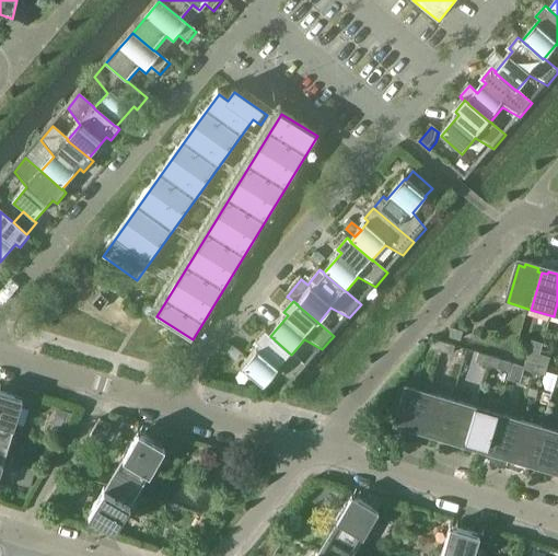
[(462,344),(465,335),(454,332),(451,340),(462,344)]
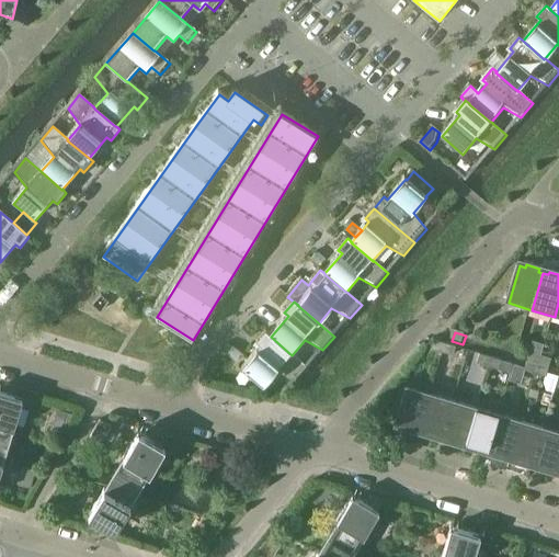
[(271,337),(266,333),(258,344),(261,348),(243,370),(264,387),(277,372),(296,382),(308,367),(293,354),(292,355),(271,337)]
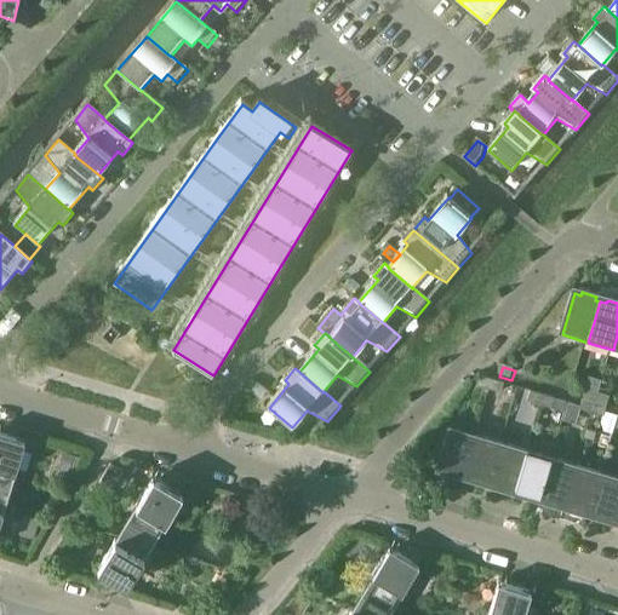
[(479,389),(491,392),(495,383),(482,379),(479,389)]
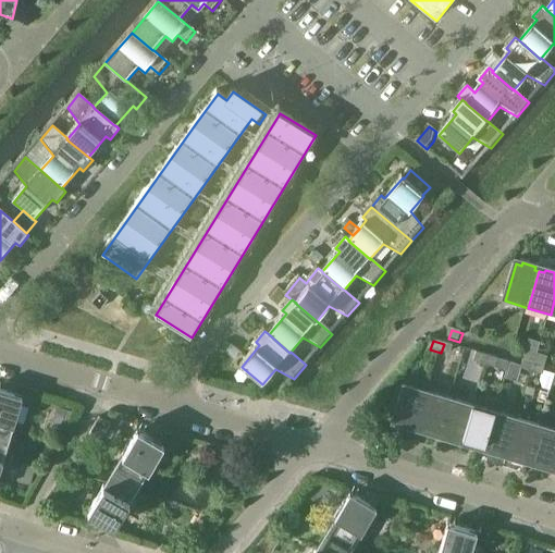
[(454,347),(444,344),(441,353),(452,356),(454,347)]
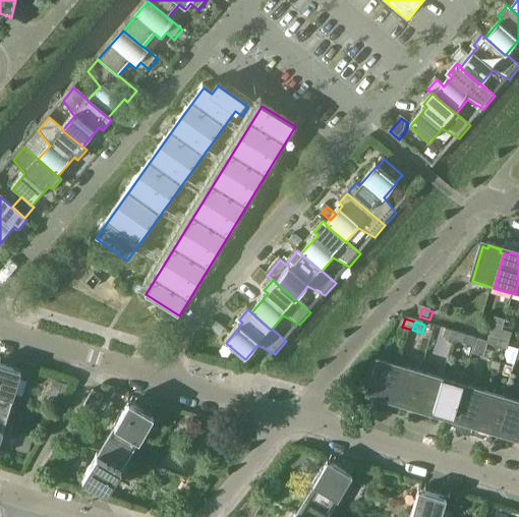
[(491,338),(501,341),(504,333),(494,330),(491,338)]
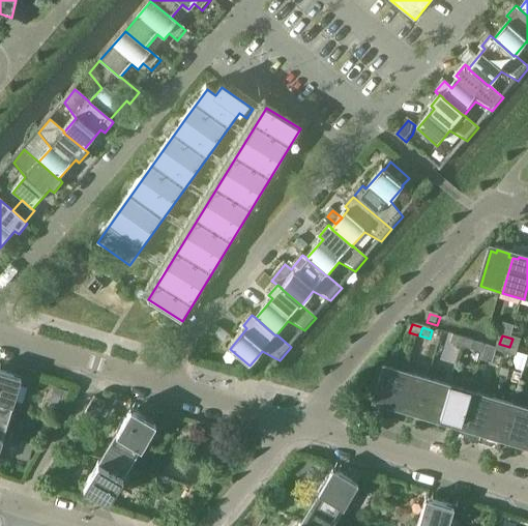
[(465,341),(455,338),(452,346),(463,349),(465,341)]
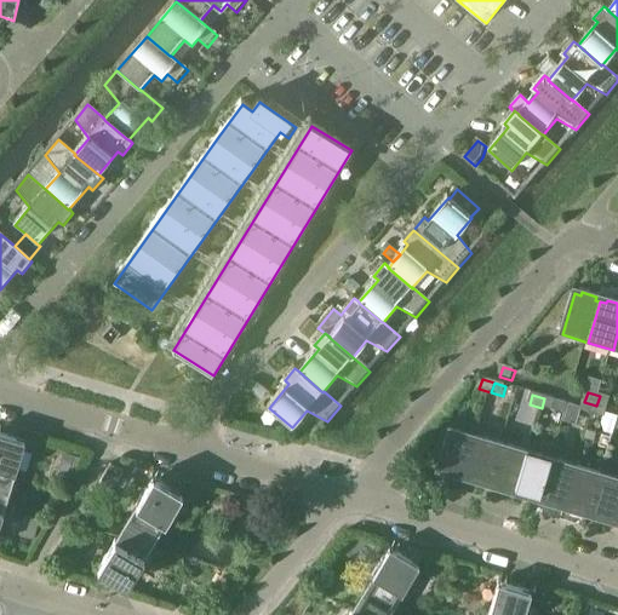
[(596,406),(608,409),(611,400),(600,396),(596,406)]
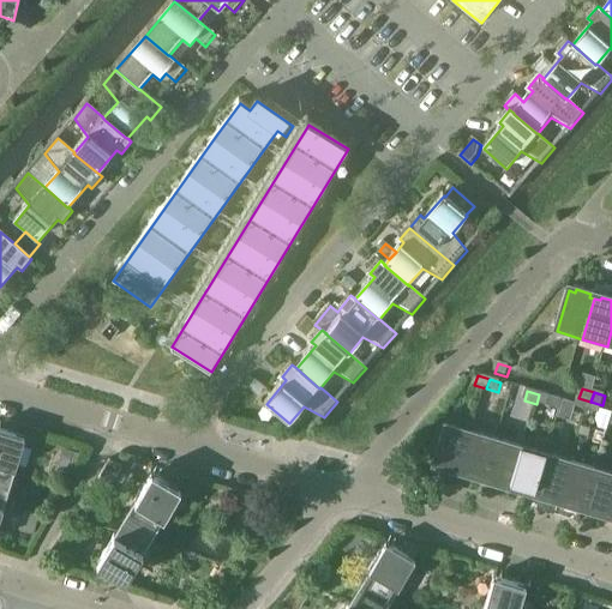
[(551,398),(539,395),(537,404),(547,408),(551,398)]
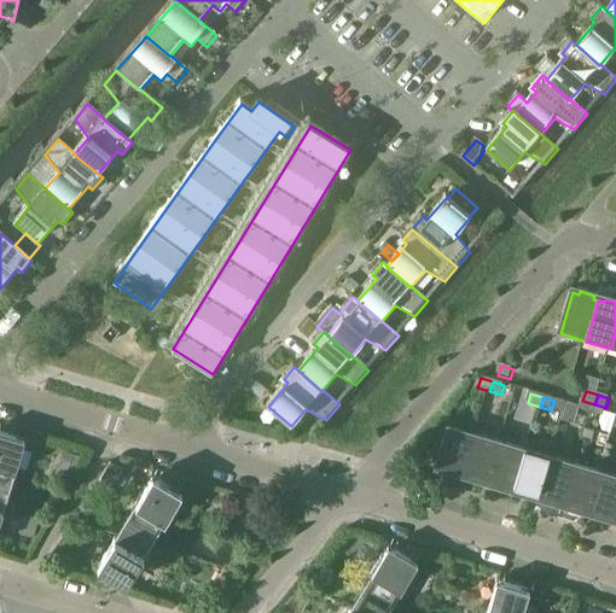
[(580,410),(592,414),(594,404),(582,401),(580,410)]
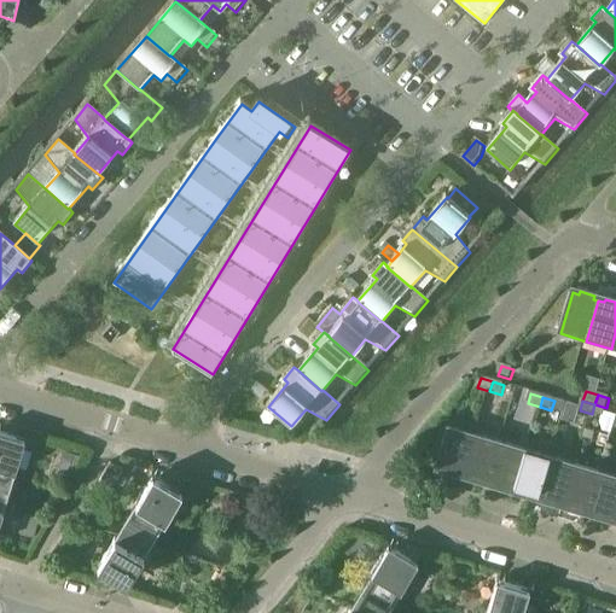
[(567,404),(559,402),(556,412),(564,414),(567,404)]
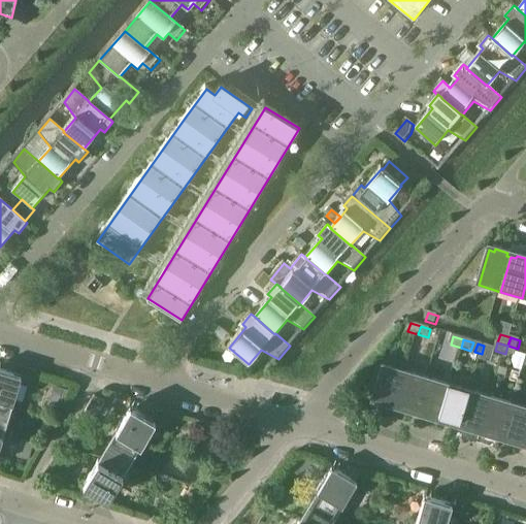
[(515,357),(518,349),(507,346),(505,354),(515,357)]
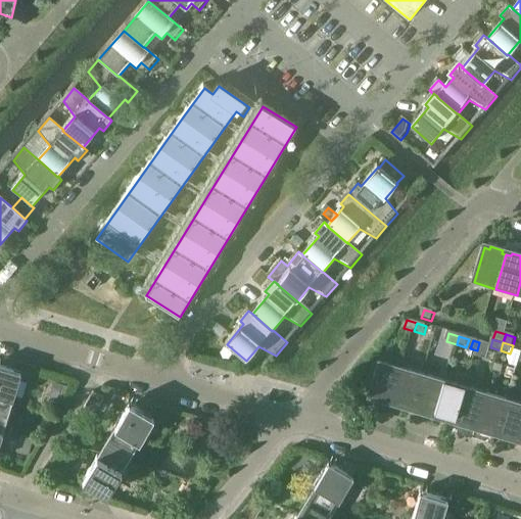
[(403,369),(381,362),(371,395),(376,397),(375,399),(392,405),(403,369)]
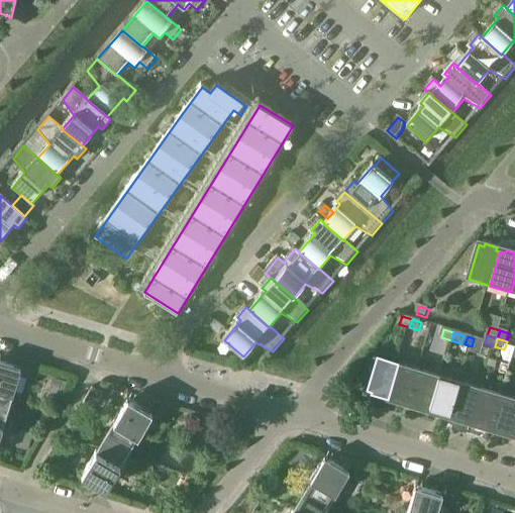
[(0,364),(0,410),(9,413),(22,371),(0,364)]
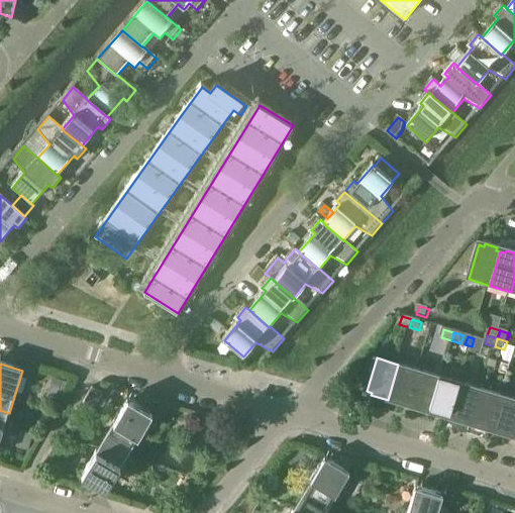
[(409,404),(419,371),(398,365),(388,400),(404,405),(405,402),(409,404)]
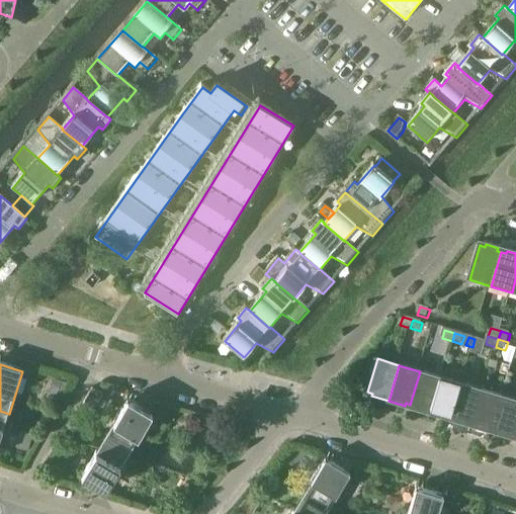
[(441,377),(420,371),(410,405),(414,406),(414,409),(430,414),(441,377)]
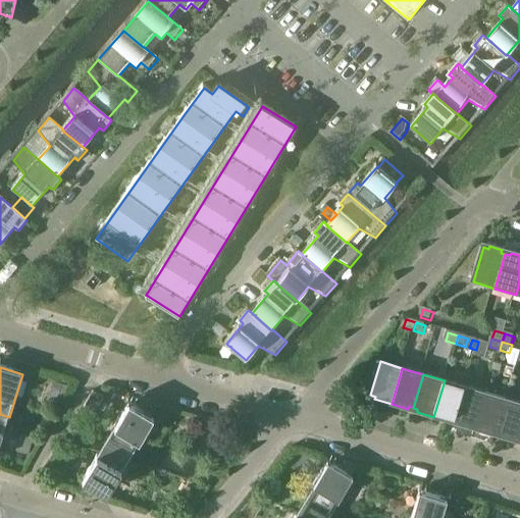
[(456,420),(465,387),(445,380),(433,417),(450,421),(451,419),(456,420)]
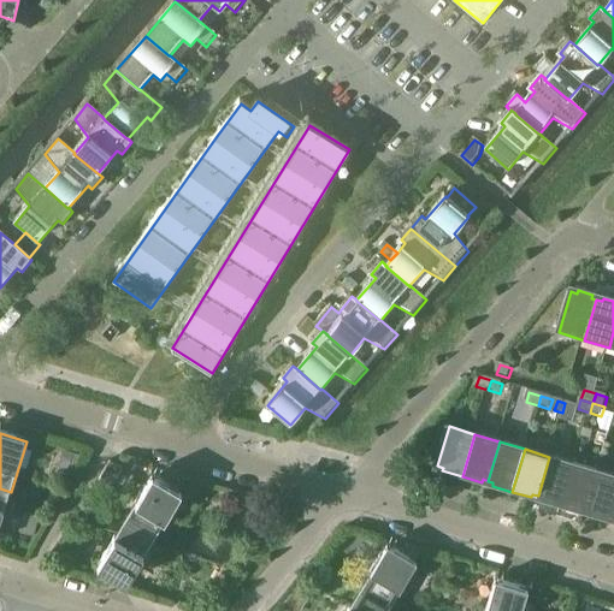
[(574,464),(549,457),(538,496),(543,497),(542,500),(562,506),(574,464)]
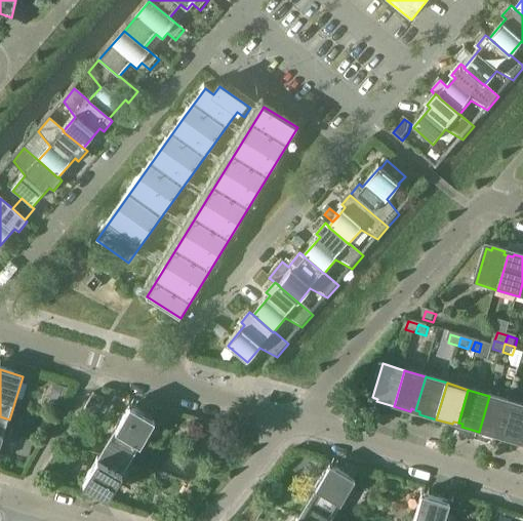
[(84,413),(95,419),(106,402),(95,396),(84,413)]
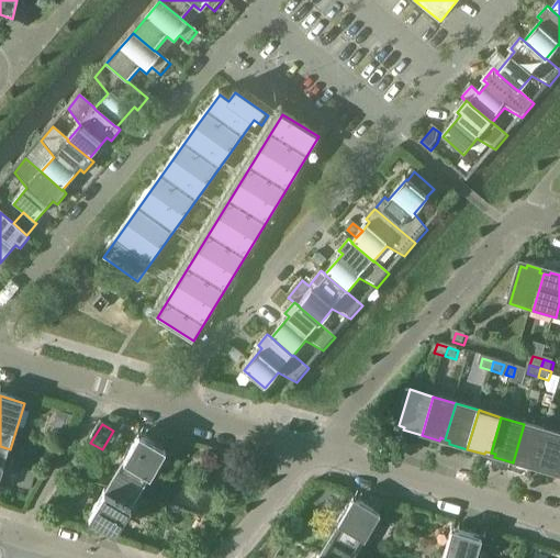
[(524,424),(513,462),(529,468),(530,465),(536,467),(547,431),(524,424)]
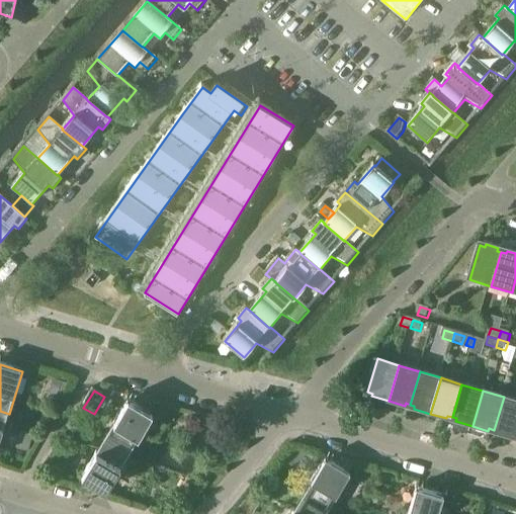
[(514,438),(515,433),(515,400),(504,397),(494,430),(498,431),(497,433),(514,438)]
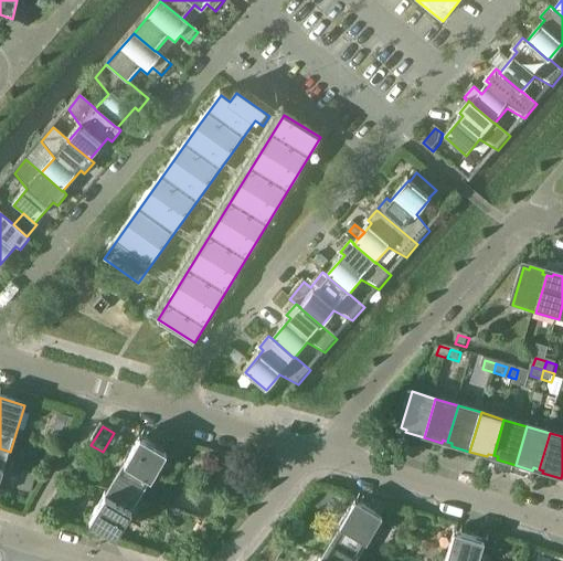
[(141,437),(116,479),(142,496),(168,453),(141,437)]
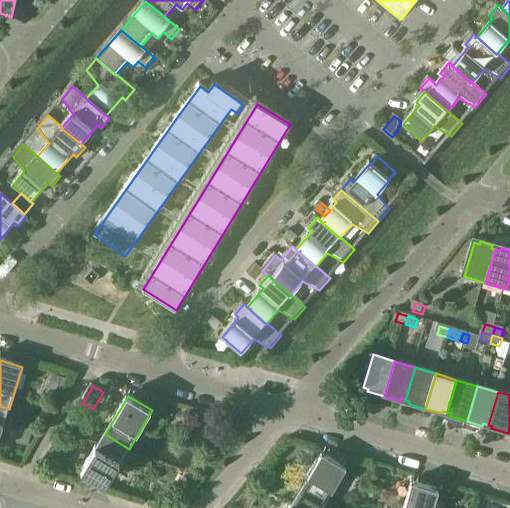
[(0,406),(0,439),(9,409),(0,406)]
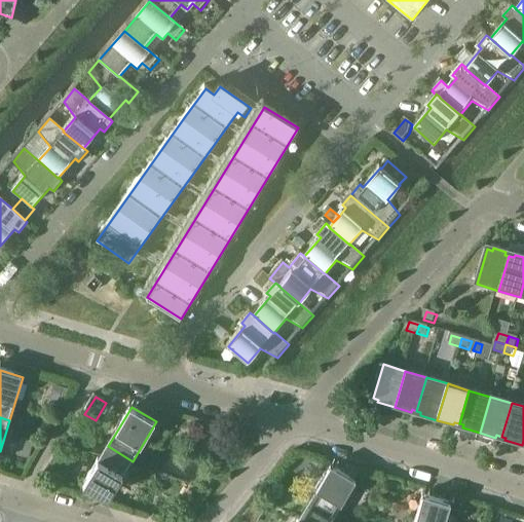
[(35,445),(23,442),(17,457),(31,461),(35,445)]
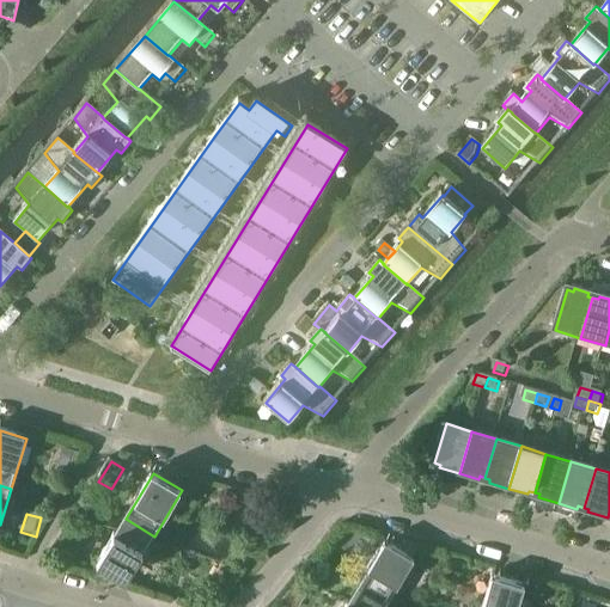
[(126,519),(98,566),(123,581),(127,583),(154,537),(126,519)]
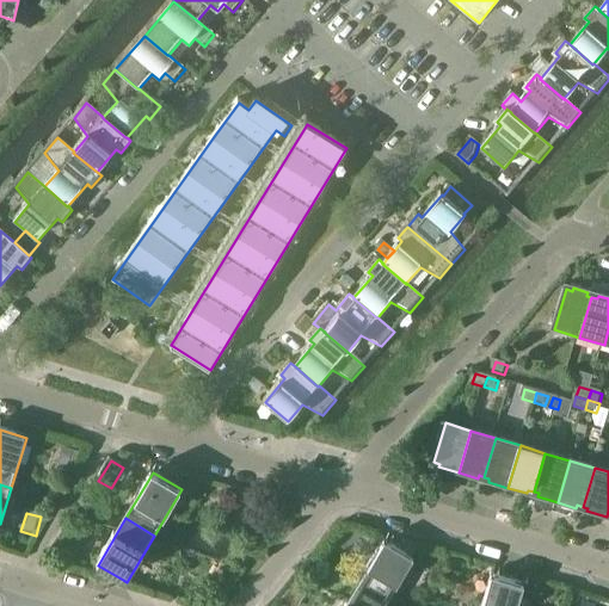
[(386,542),(358,588),(387,605),(414,560),(386,542)]
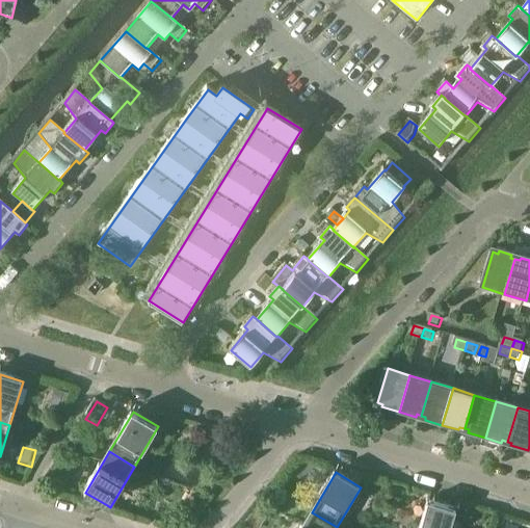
[(451,527),(456,510),(428,502),(421,527),(451,527)]
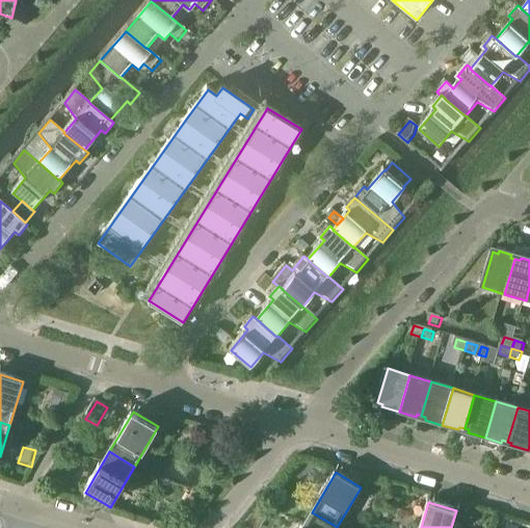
[(312,512),(303,527),(337,527),(312,512)]
